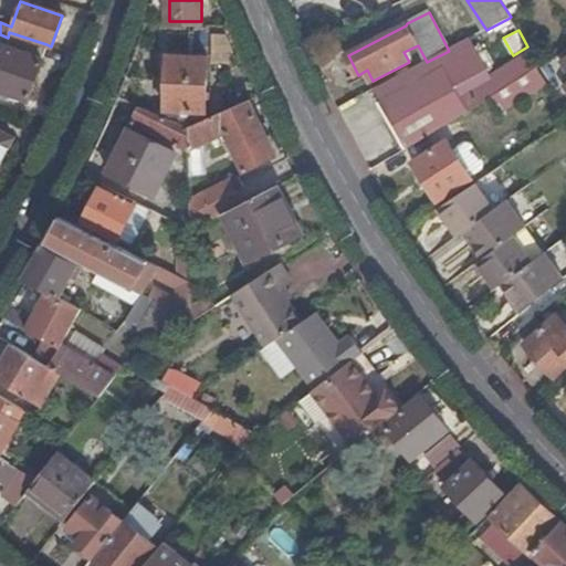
[(40,60),(46,44),(9,32),(8,38),(4,46),(0,44),(0,92),(25,102),(41,60),(40,60)]
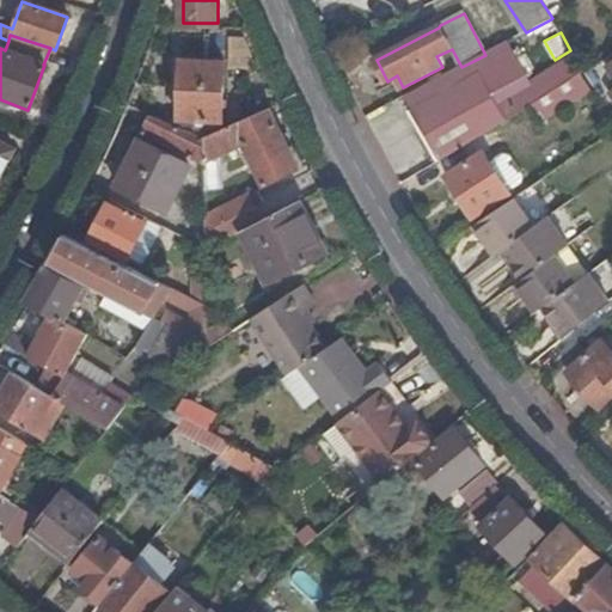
[(252,57),(244,36),(228,36),(228,56),(252,57)]
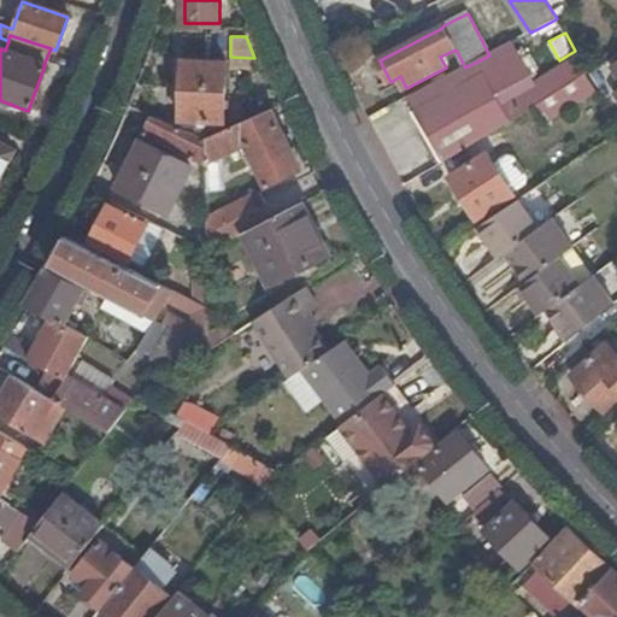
[(465,68),(409,98),(415,111),(413,111),(441,164),(445,162),(526,113),(535,109),(588,76),(592,74),(580,54),(536,81),(513,42),(489,56),(465,68)]
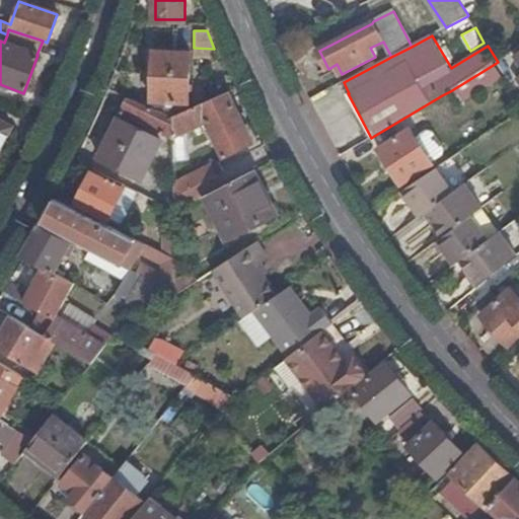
[(151,99),(189,102),(191,50),(153,49),(151,99)]
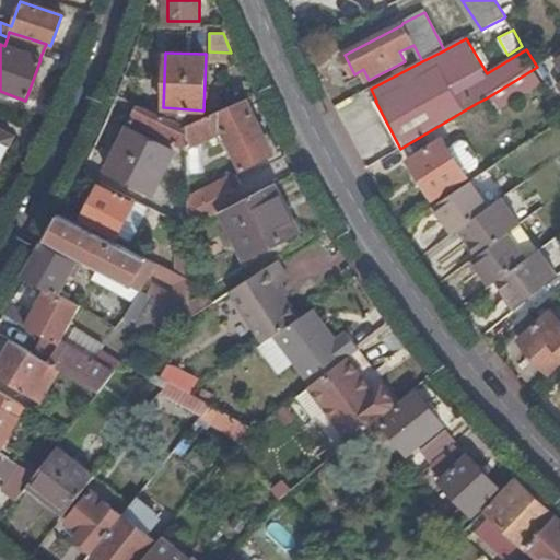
[(534,69),(486,98),(494,114),(543,84),(534,69)]
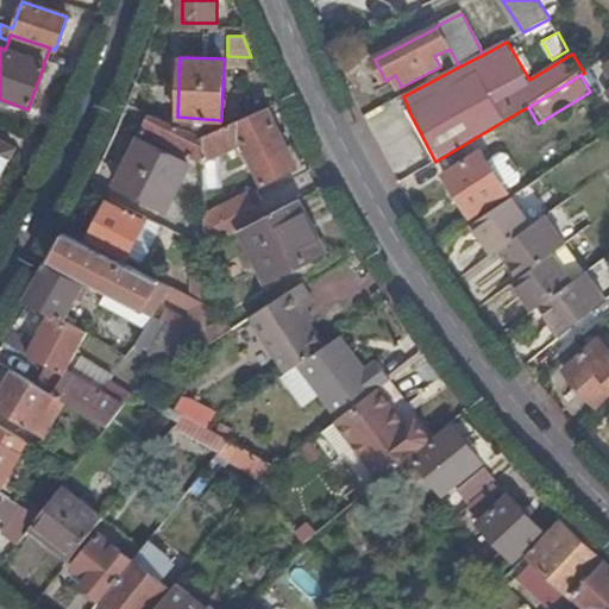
[(296,167),(268,106),(202,136),(202,161),(218,154),(242,142),(262,183),(296,167)]
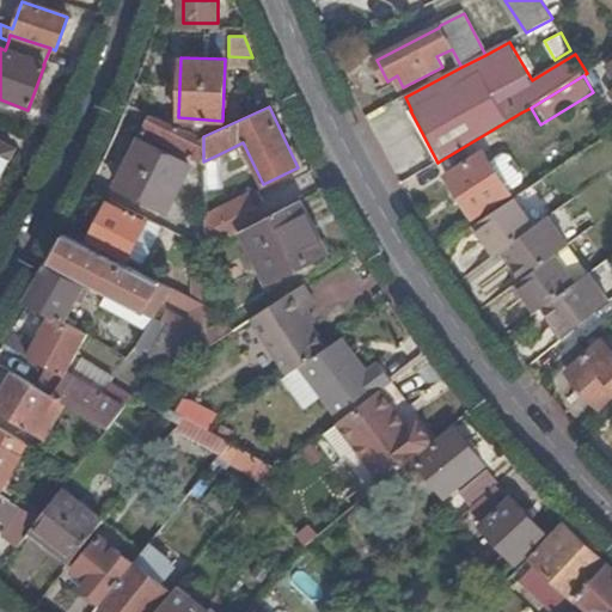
[(203,134),(151,114),(142,132),(203,164),(203,161),(203,136),(203,134)]
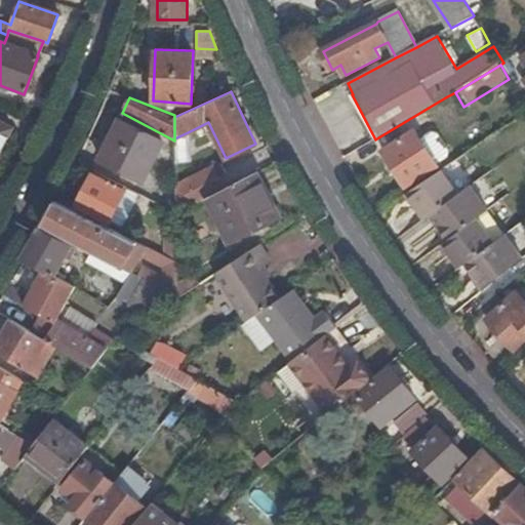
[(99,158),(144,180),(148,173),(154,161),(151,159),(161,140),(119,119),(99,158)]
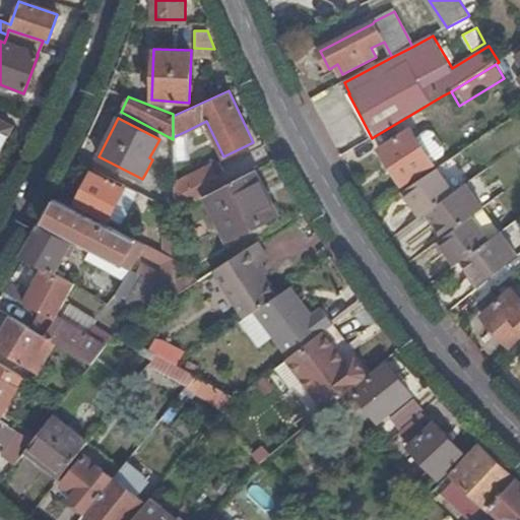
[(0,145),(9,128),(0,123),(0,145)]
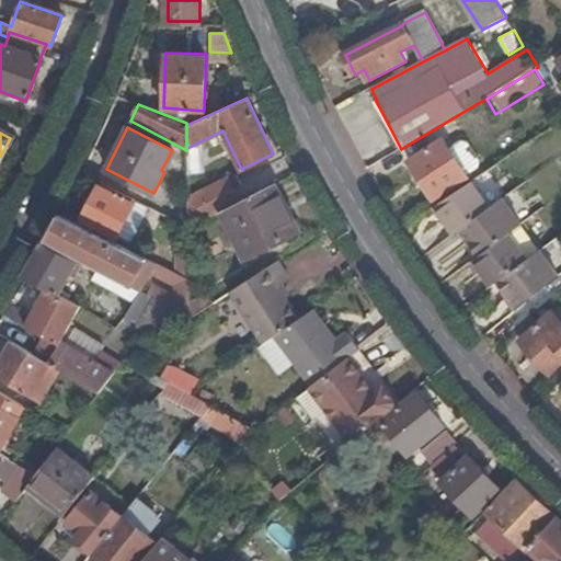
[(435,198),(469,176),(445,139),(411,161),(435,198)]
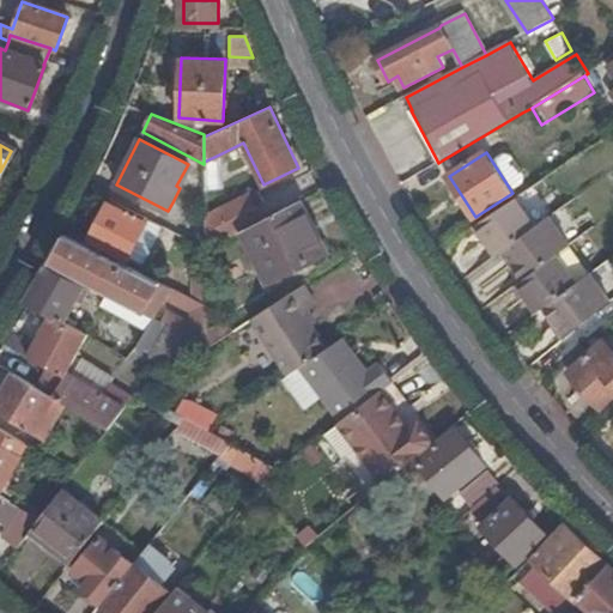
[(507,156),(493,163),(513,193),(526,184),(527,178),(513,157),(507,156)]
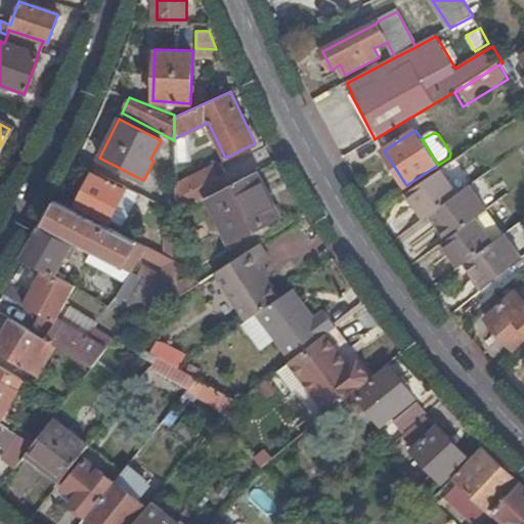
[(179,163),(194,161),(191,136),(176,137),(179,163)]
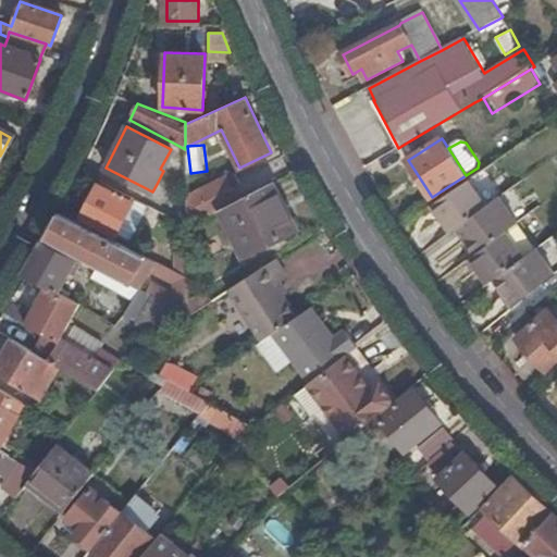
[(224,176),(186,195),(187,223),(236,198),(224,176)]
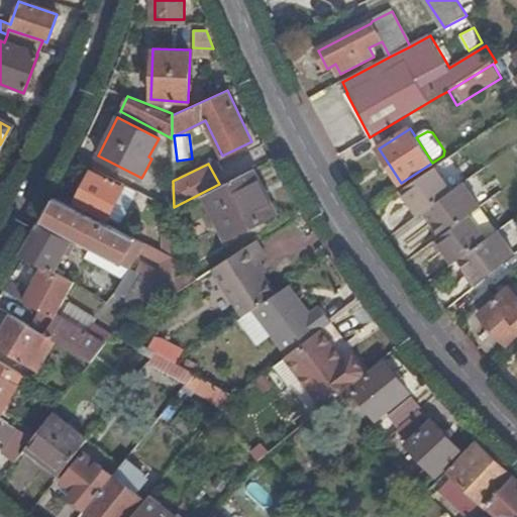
[(273,212),(251,169),(202,194),(223,236),(273,212)]
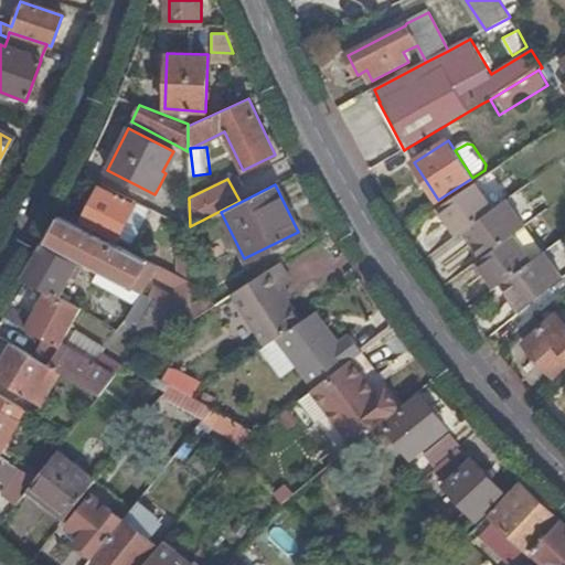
[(473,184),(439,208),(458,233),(465,228),(484,256),(510,238),(523,228),(503,201),(490,210),(473,184)]
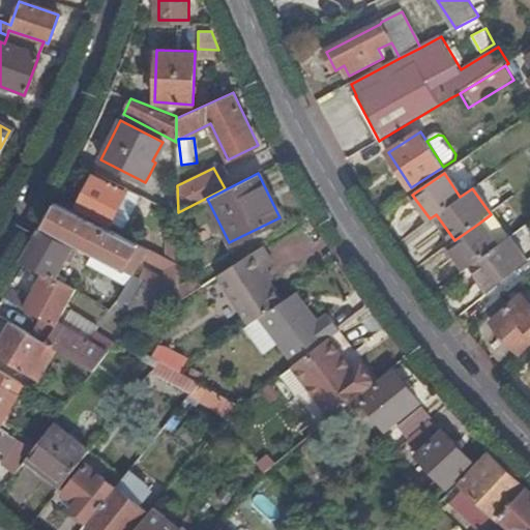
[(111,223),(126,192),(93,175),(77,207),(111,223)]
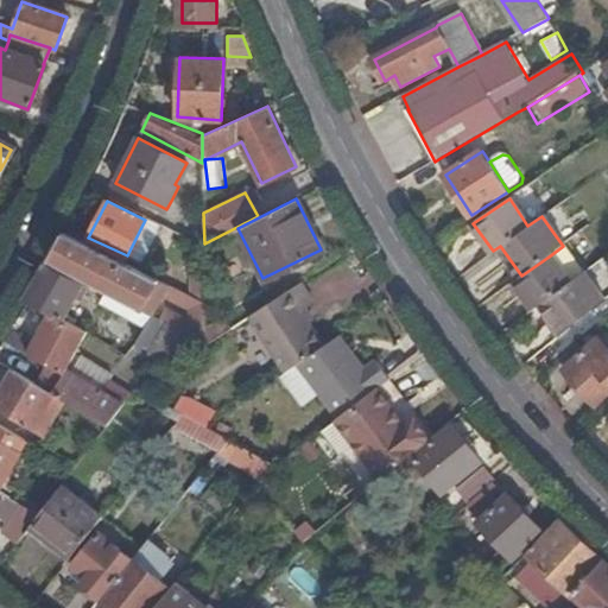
[(64,232),(50,259),(107,290),(153,315),(163,293),(168,283),(64,232)]
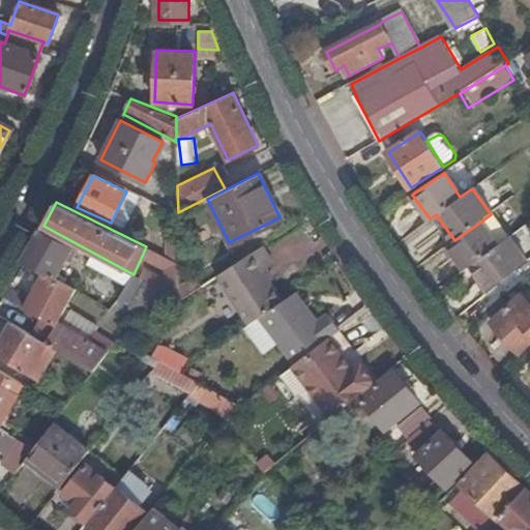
[(178,213),(166,208),(167,257),(179,262),(178,213)]
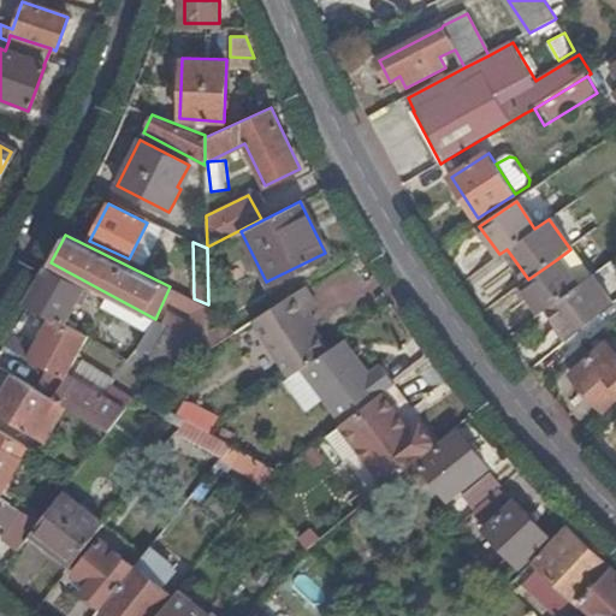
[(528,279),(521,285),(543,314),(548,309),(570,339),(611,306),(591,278),(576,289),(556,260),(528,279)]
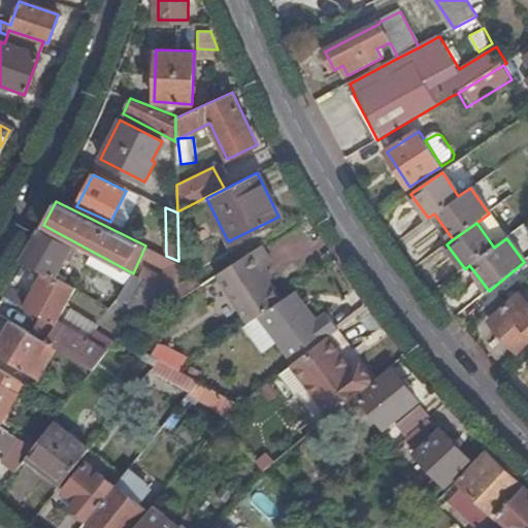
[(40,230),(24,260),(43,270),(54,275),(64,258),(70,261),(76,251),(40,230)]
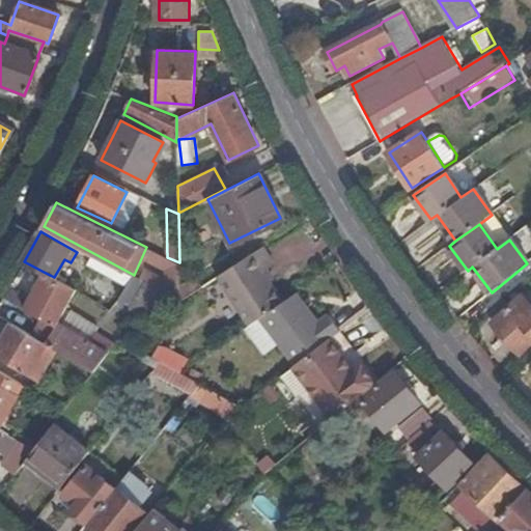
[(218,275),(249,326),(259,318),(264,314),(283,301),(271,282),(263,272),(270,268),(276,263),(263,245),(220,273),(218,275)]
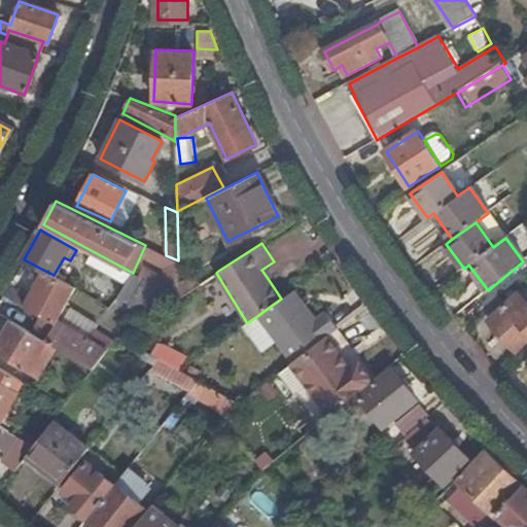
[(142,277),(178,296),(178,284),(178,260),(166,255),(145,245),(141,254),(165,267),(165,277),(144,267),(139,276),(142,277)]
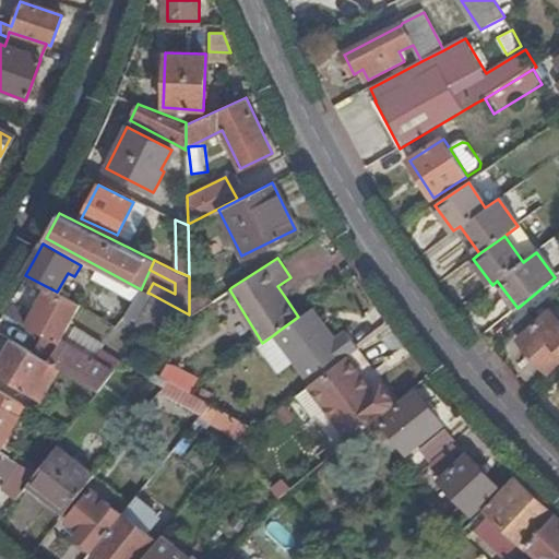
[(91,278),(133,302),(141,289),(98,266),(91,278)]
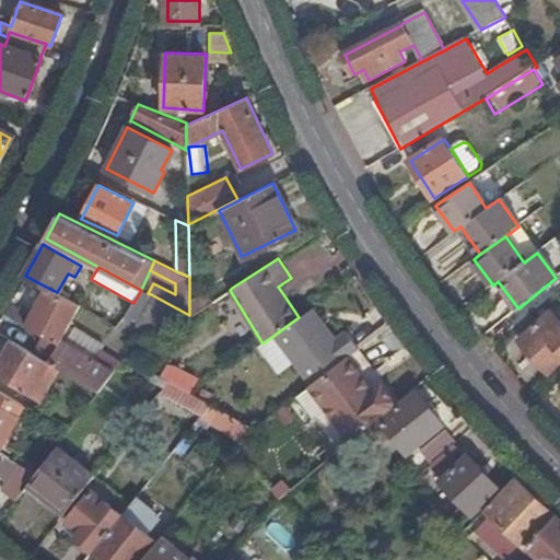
[(292,293),(284,282),(278,287),(286,298),(292,293)]
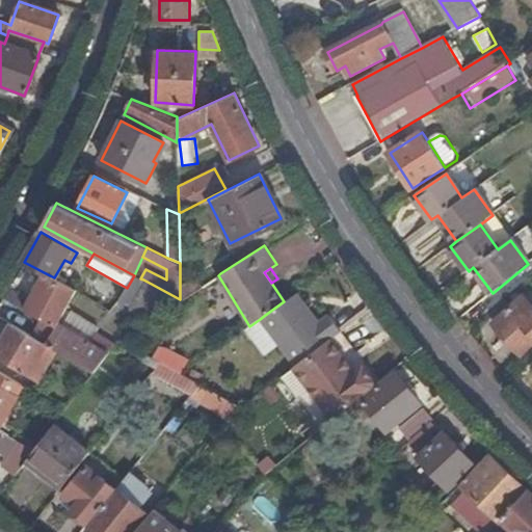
[(54,277),(44,272),(27,304),(49,318),(47,323),(56,327),(76,290),(54,277)]
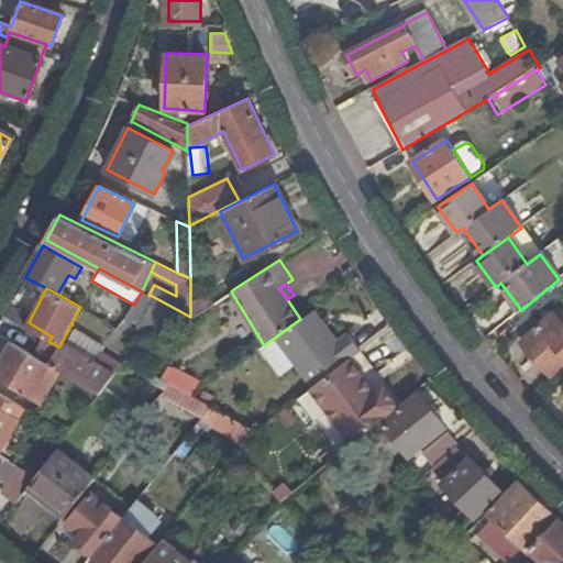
[(135,324),(152,296),(148,295),(142,291),(134,305),(127,316),(125,318),(123,320),(132,328),(135,324)]
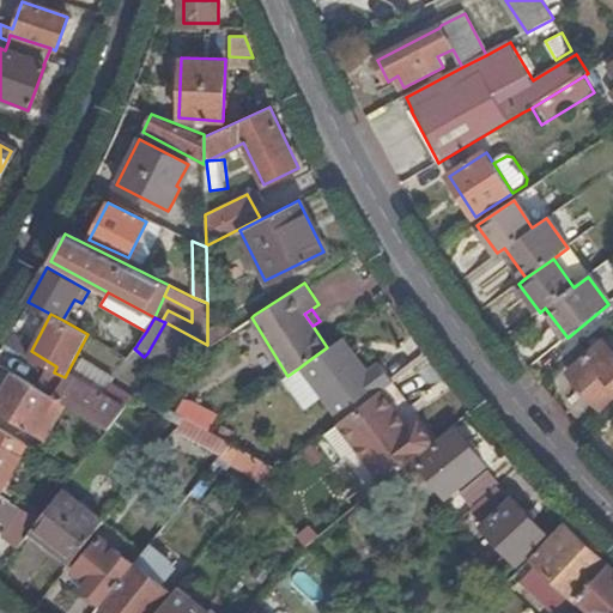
[(207,331),(207,345),(232,329),(225,317),(207,331)]
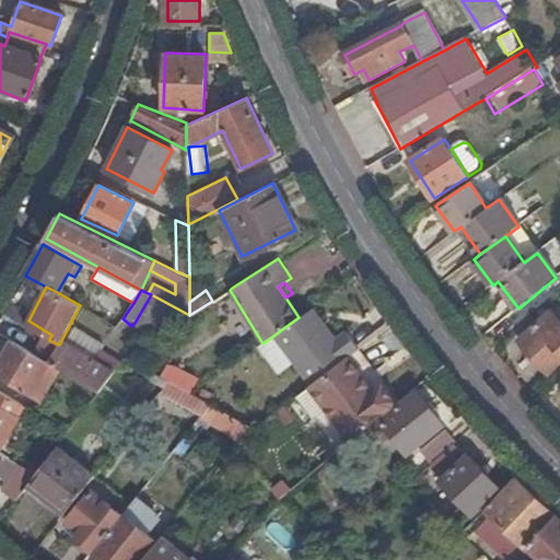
[(7,305),(2,314),(22,325),(25,319),(21,316),(22,314),(7,305)]
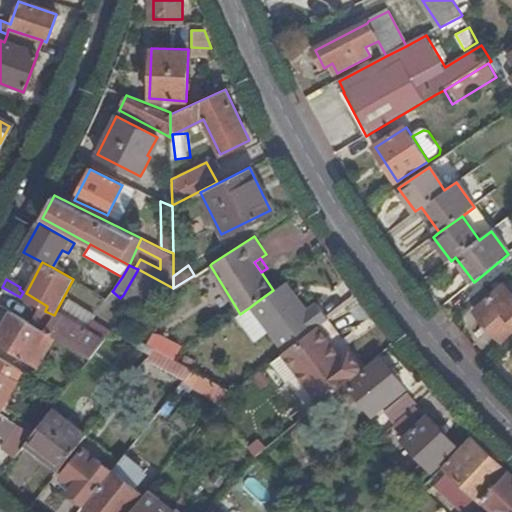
[(255,303),(250,307),(284,351),(318,325),(328,318),(315,302),(306,308),(284,282),(273,290),(255,303)]
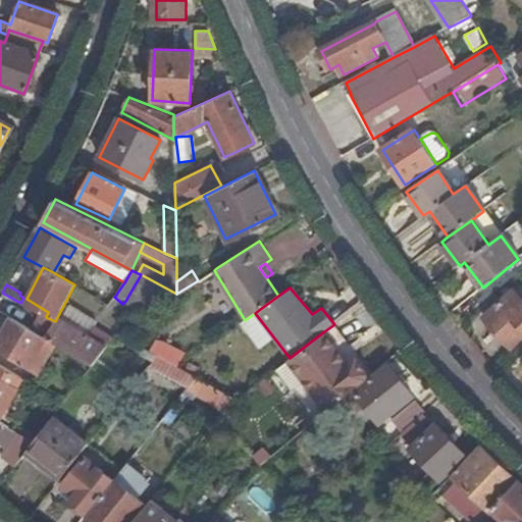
[(521,338),(521,297),(516,290),(486,317),(514,347),(521,338)]
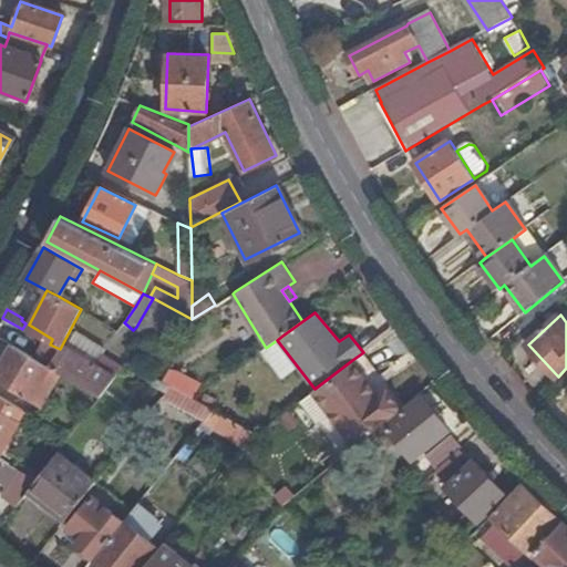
[(47,395),(60,373),(54,370),(48,366),(11,343),(0,363),(0,378),(29,397),(34,389),(47,395)]
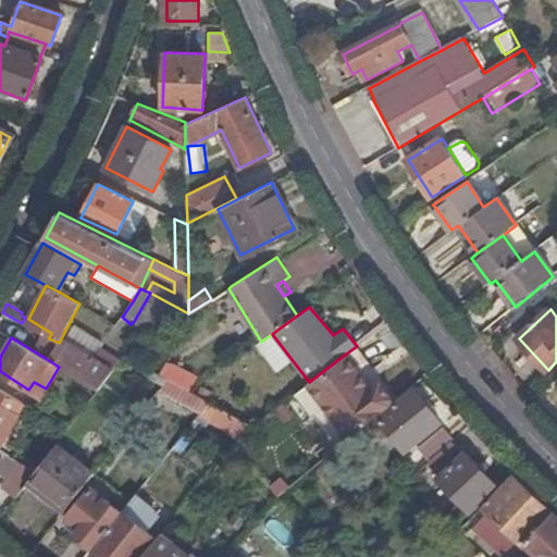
[(59,367),(97,390),(111,372),(66,343),(53,363),(59,367)]
